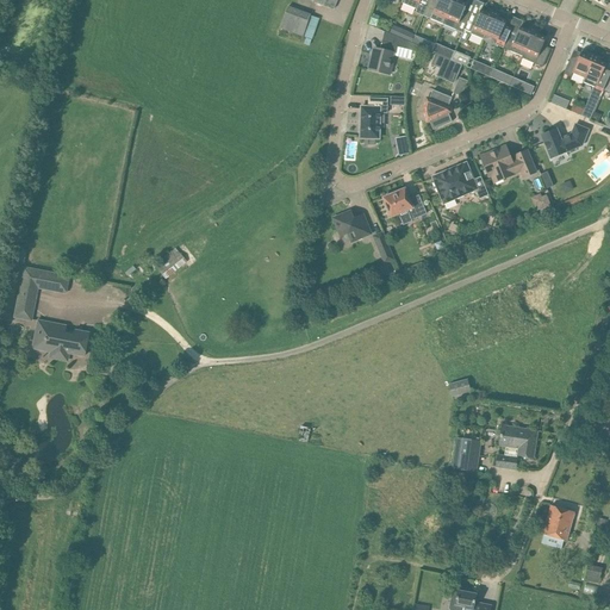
[(312,0),(312,2),(334,11),(337,0),(312,0)]
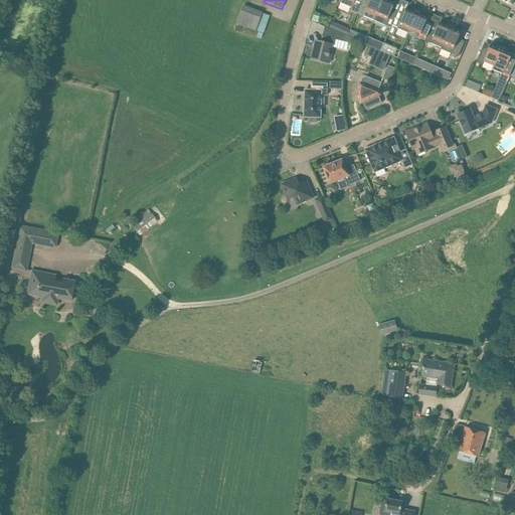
[(351,10),(358,13),(363,0),(340,0),(340,3),(352,8),(351,10)]
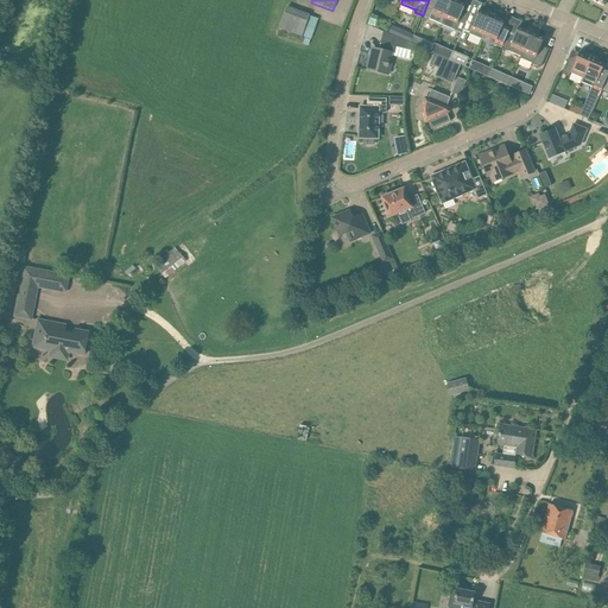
[(442,25),(453,0),(429,0),(423,16),(442,25)]
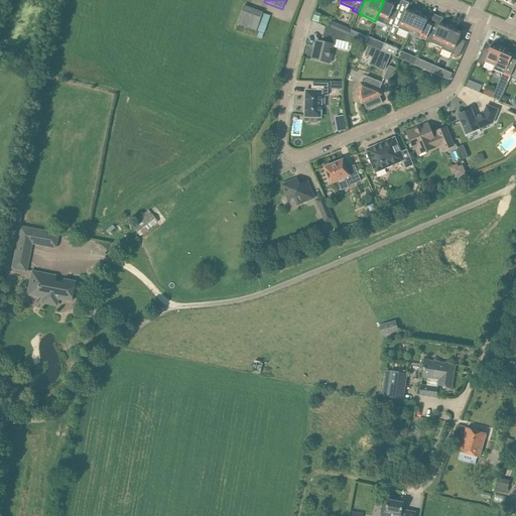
[(389,0),(384,0),(375,21),(392,28),(393,26),(397,15),(399,12),(393,9),(395,4),(389,1),(389,0)]
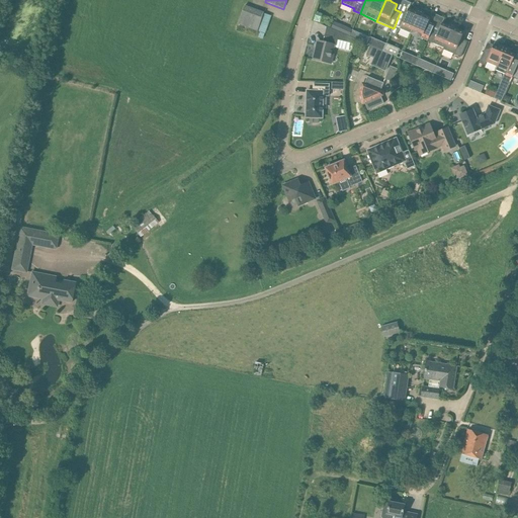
[(257,31),(264,12),(244,5),(238,24),(257,31)]
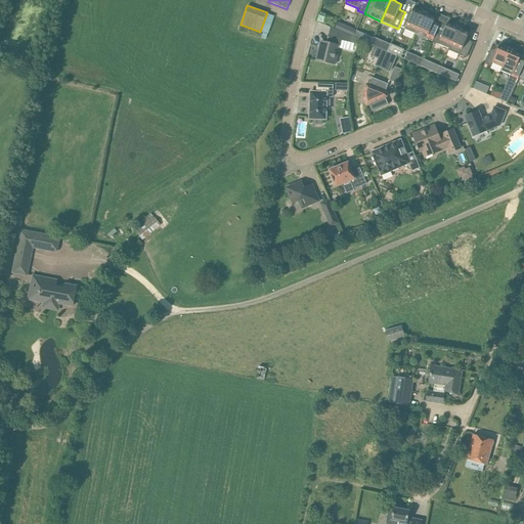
[(403,15),(399,27),(416,34),(418,31),(426,11),(422,9),(421,11),(413,8),(411,14),(405,12),(403,15)]
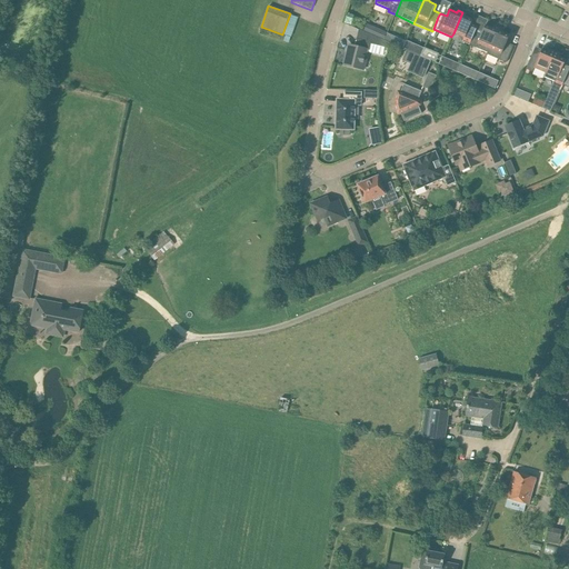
[(462,12),(453,33),(451,37),(453,41),(458,42),(463,42),(470,45),(475,32),(478,26),(471,23),(475,13),(467,10),(466,13),(462,12)]
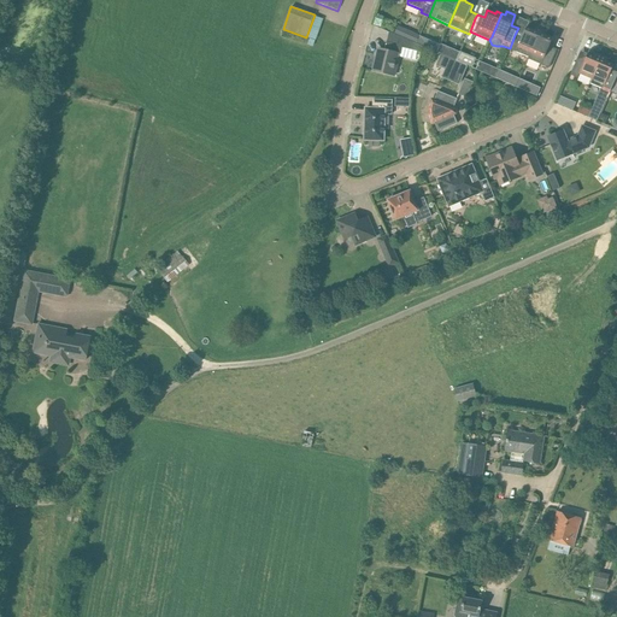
[(376,15),(374,25),(381,28),(385,17),(376,15)]
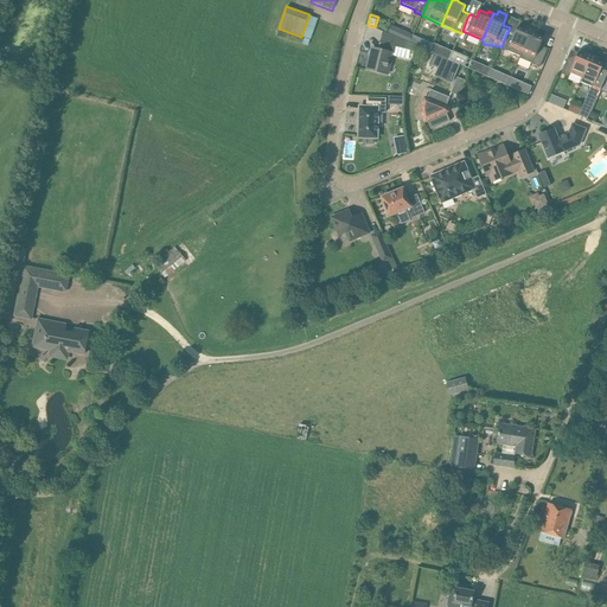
[(521,56),(532,30),(528,27),(526,31),(518,27),(513,38),(506,34),(502,48),(521,56)]
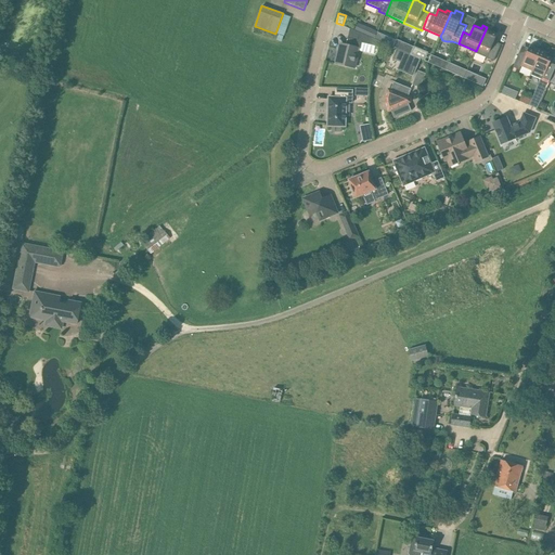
[(494,41),(498,35),(490,31),(491,29),(487,27),(476,51),(475,53),(494,61),(501,44),(494,41)]
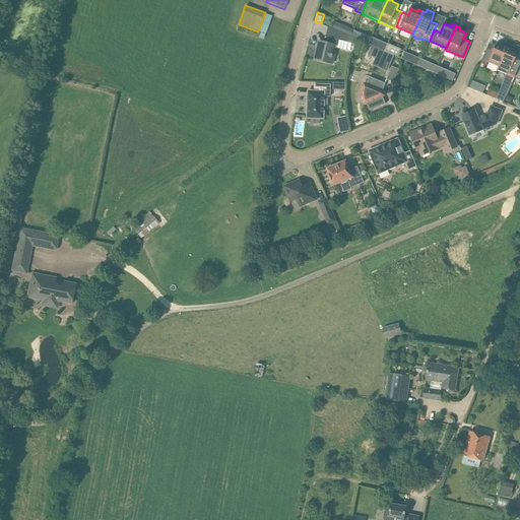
[(349,37),(353,29),(347,26),(344,35),(349,37)]
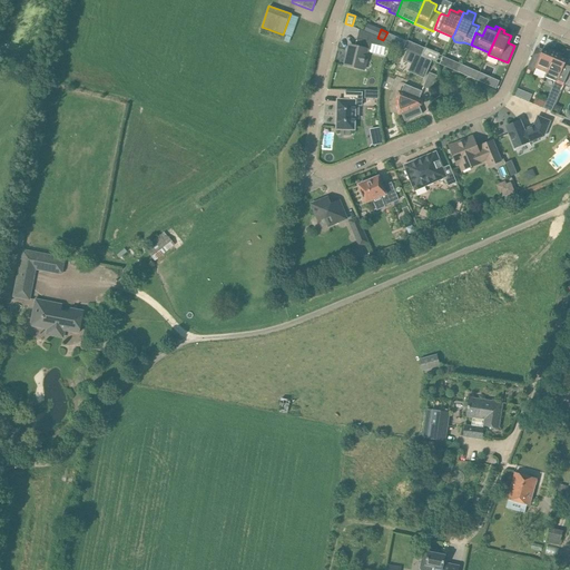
[(397,37),(387,32),(383,40),(392,43),(393,45),(397,37)]
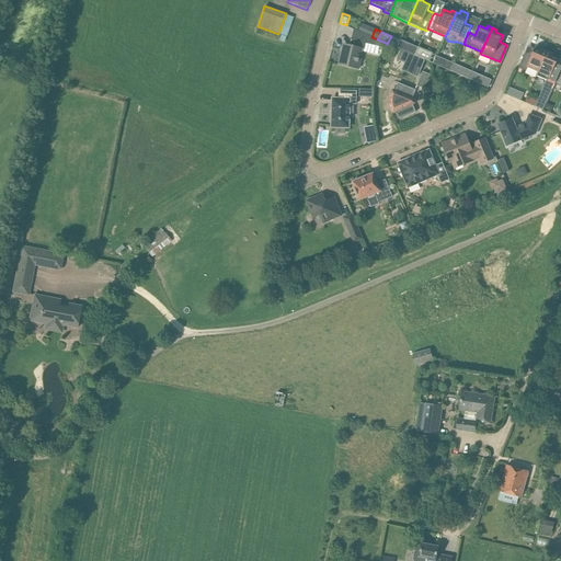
[(364,42),(352,38),(351,46),(345,44),(340,65),(358,69),(362,57),(361,57),(362,49),(365,49),(366,44),(375,46),(377,39),(371,37),(366,34),(364,42)]
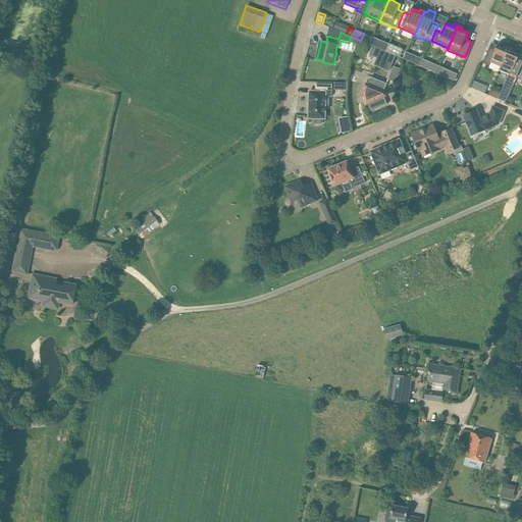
[(381,40),(378,47),(387,51),(390,44),(381,40)]
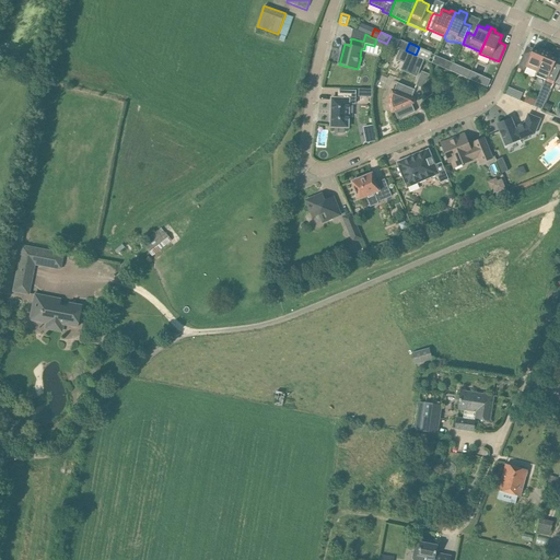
[(430,61),(433,54),(419,47),(416,55),(430,61)]
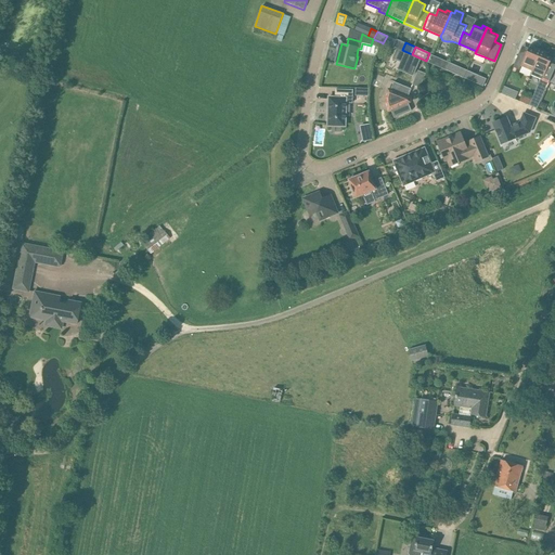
[(412,75),(420,57),(396,48),(391,57),(400,61),(397,68),(412,75)]
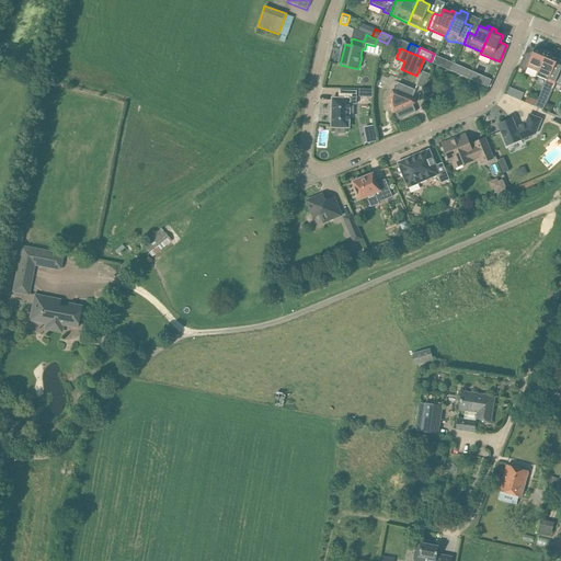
[(538,72),(548,52),(541,48),(540,52),(535,48),(530,59),(524,56),(518,68),(526,71),(527,67),(538,72)]
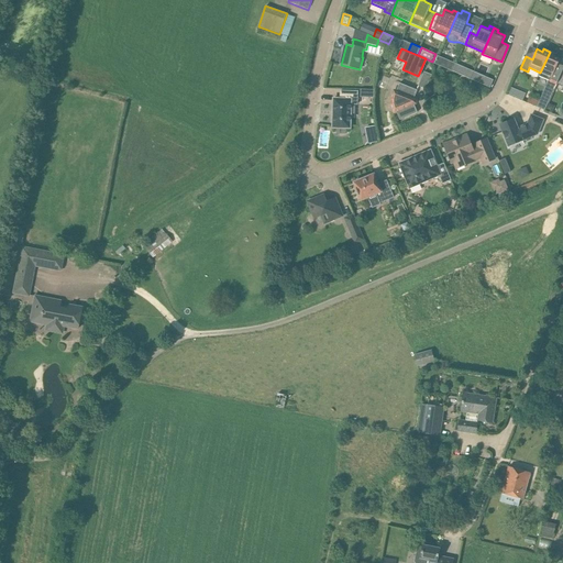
[(561,56),(550,52),(540,73),(541,73),(539,76),(548,80),(544,88),(553,92),(556,84),(562,72),(555,69),(561,56)]
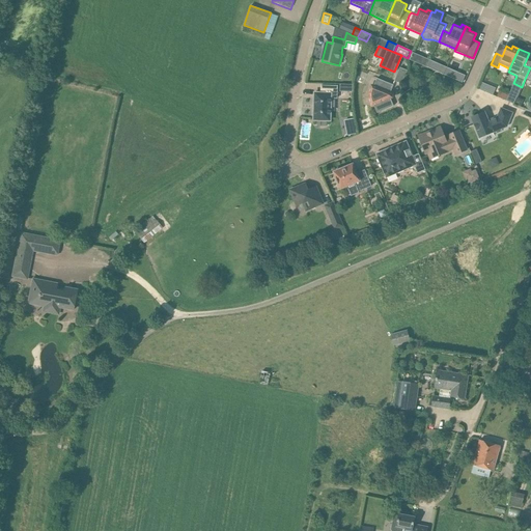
[(402,84),(408,71),(400,67),(395,81),(402,84)]
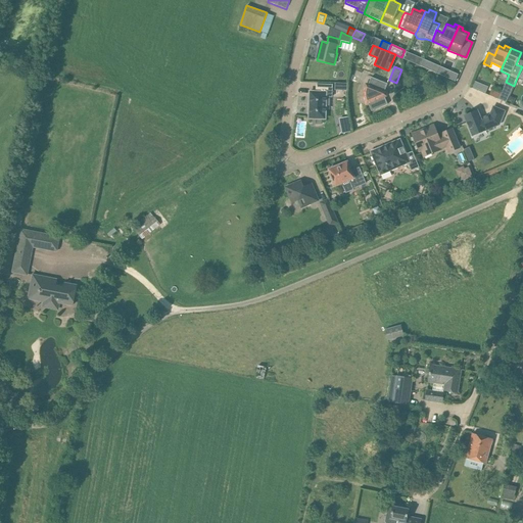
[(385,91),(387,84),(372,78),(369,84),(368,88),(364,86),(363,92),(363,97),(364,102),(367,101),(369,104),(371,111),(387,104),(385,98),(383,94),(385,91)]
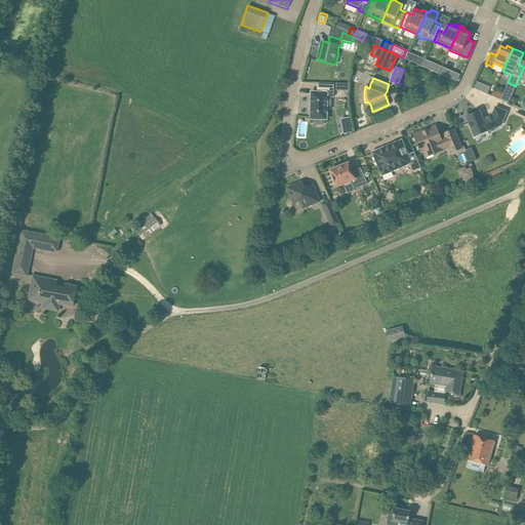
[(489,92),(491,85),(478,81),(475,87),(489,92)]
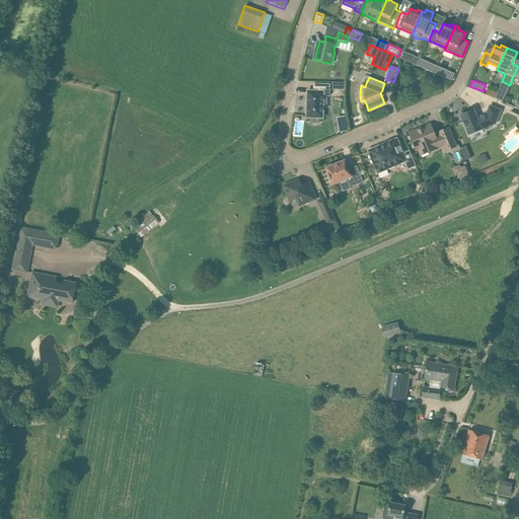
[(323,96),(329,96),(330,84),(314,84),(314,91),(308,91),(307,118),(311,118),(310,124),(319,124),(319,118),(323,119),(323,96)]
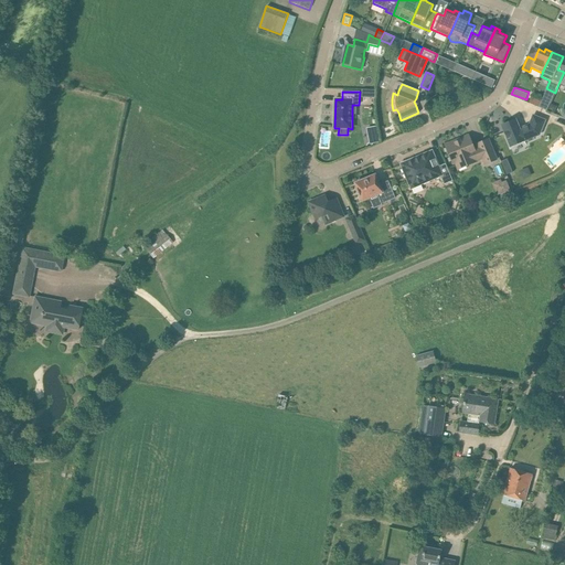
[(542,100),(532,96),(529,103),(540,107),(542,100)]
